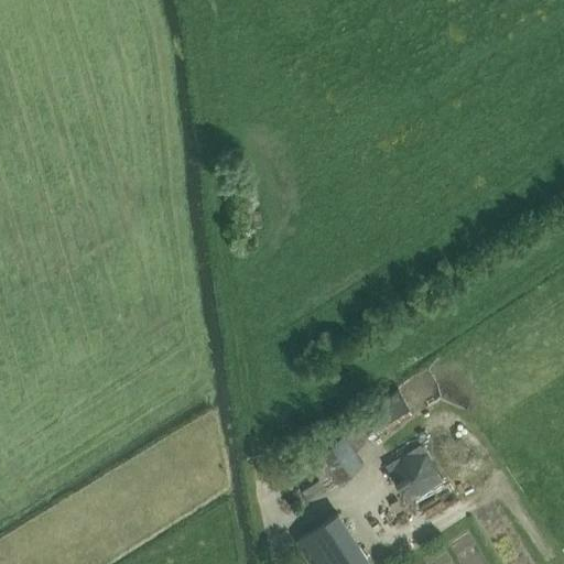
[(414,415),(398,389),(368,408),(355,416),(371,442),(414,415)]
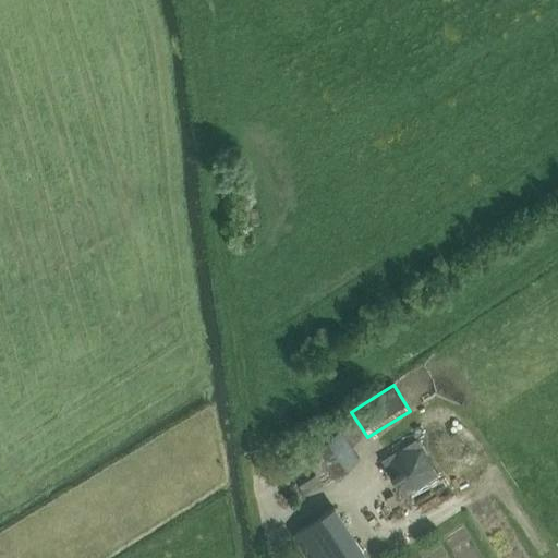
[(336,476),(360,460),(341,428),(303,453),(316,475),(299,486),(305,496),(336,476)]
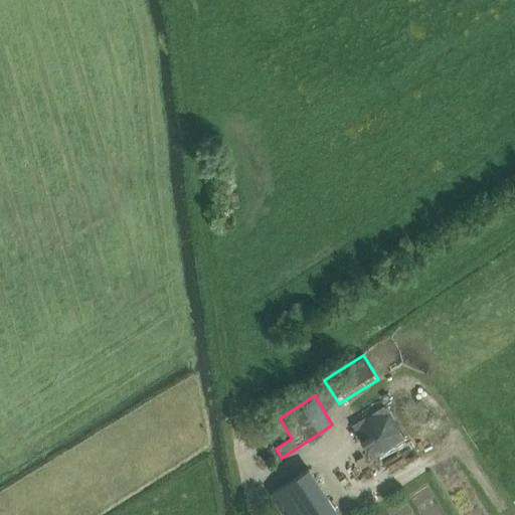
[(367,452),(389,450),(401,432),(389,412),(368,414),(356,434),(367,452)]
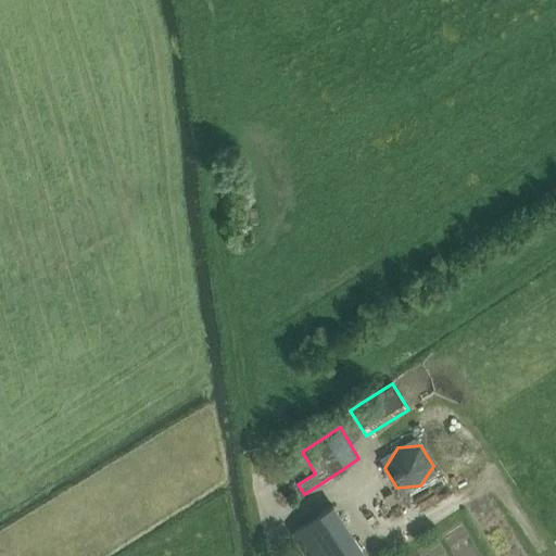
[(333,506),(293,532),(307,555),(364,555),(365,555),(333,506)]
